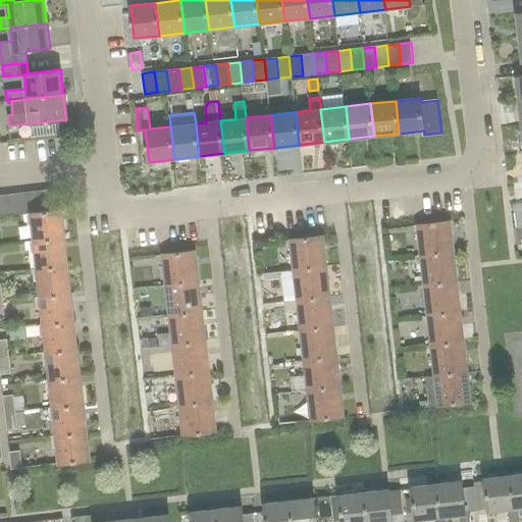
[(55,189),(44,190),(46,210),(57,209),(55,189)]
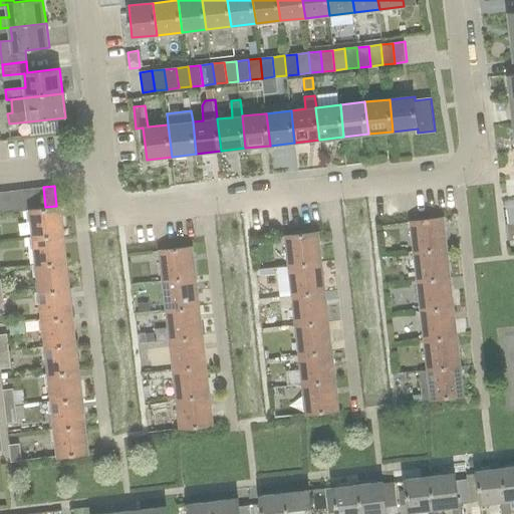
[(45,207),(43,187),(32,189),(35,208),(45,207)]
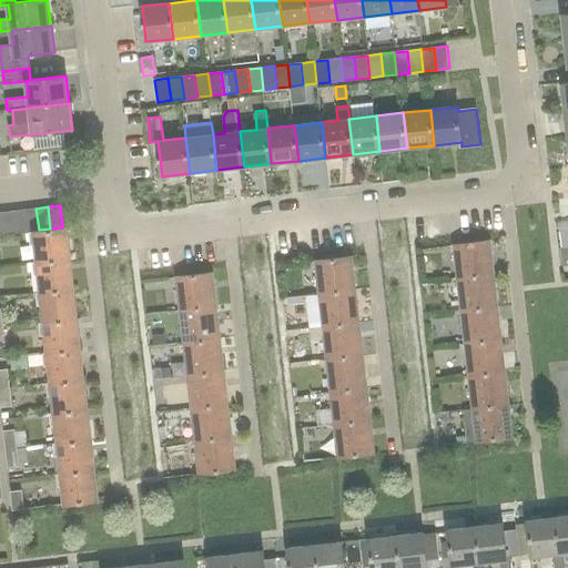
[(39,230),(36,209),(24,210),(27,231),(39,230)]
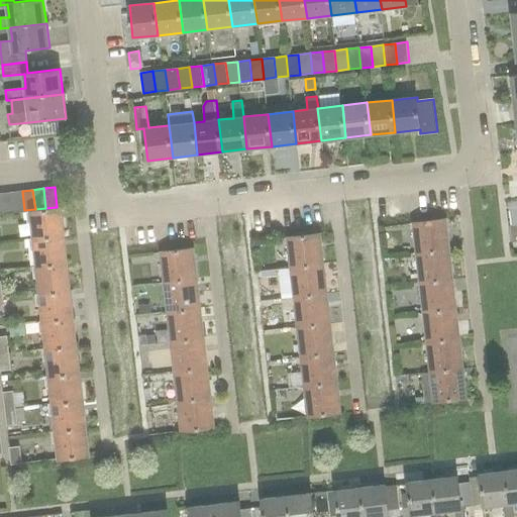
[(24,210),(22,191),(12,192),(14,212),(24,210)]
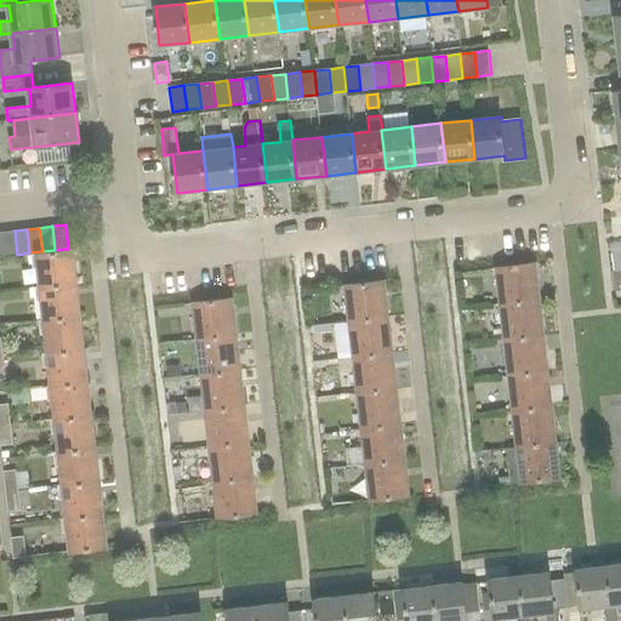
[(17,255),(15,231),(1,232),(4,256),(17,255)]
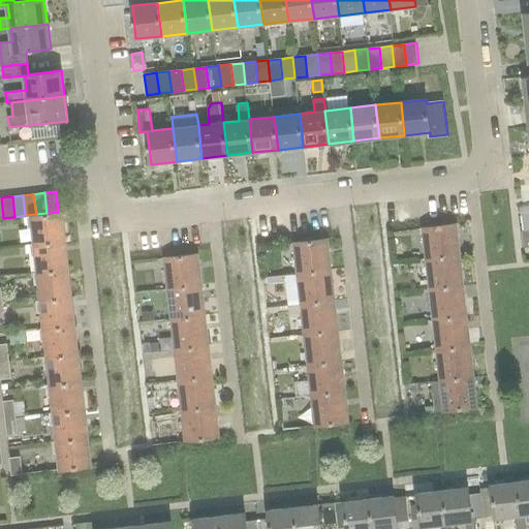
[(31,215),(31,216),(24,217),(25,225),(32,224),(34,244),(66,241),(63,212),(31,215)]
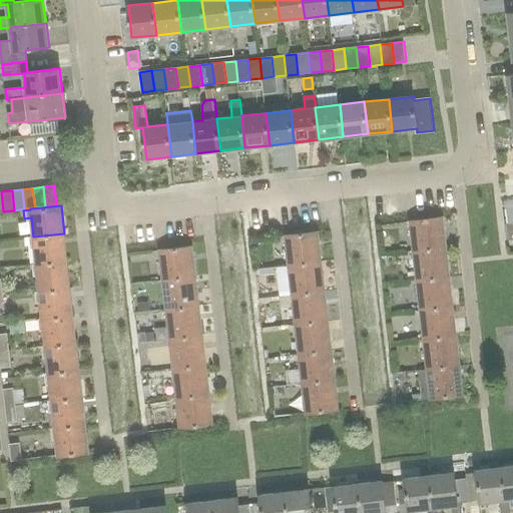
[(410,221),(413,251),(447,247),(443,217),(410,221)]
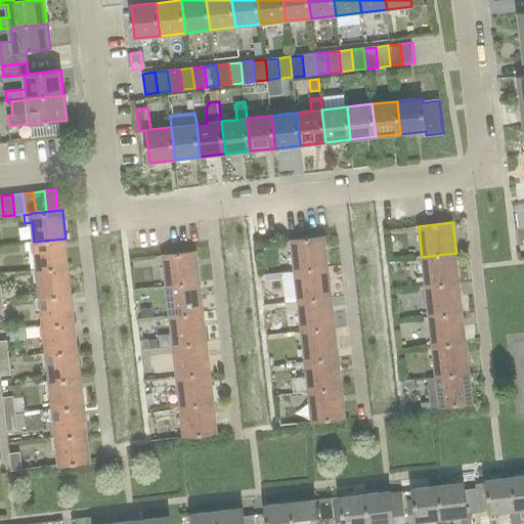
[(291,241),(294,271),(329,267),(325,236),(291,241)]
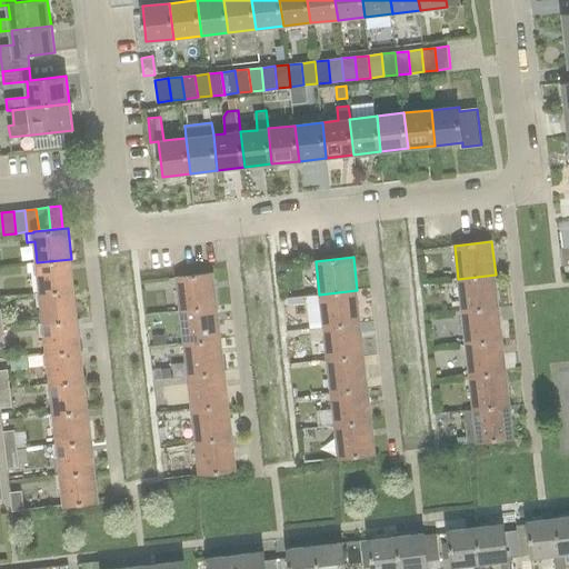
[(75,289),(71,259),(37,262),(27,263),(28,273),(38,272),(40,292),(75,289)]
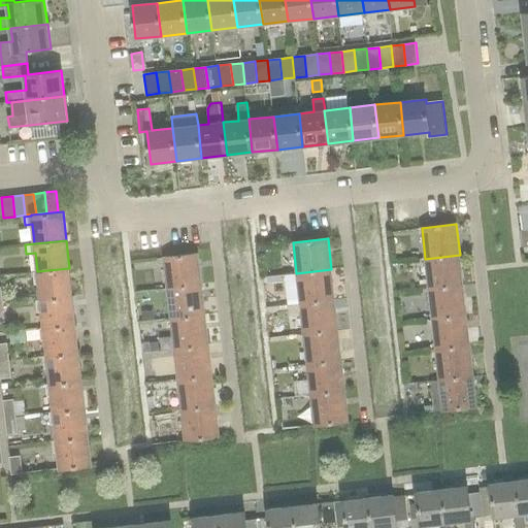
[(163,258),(167,289),(202,285),(198,254),(163,258)]
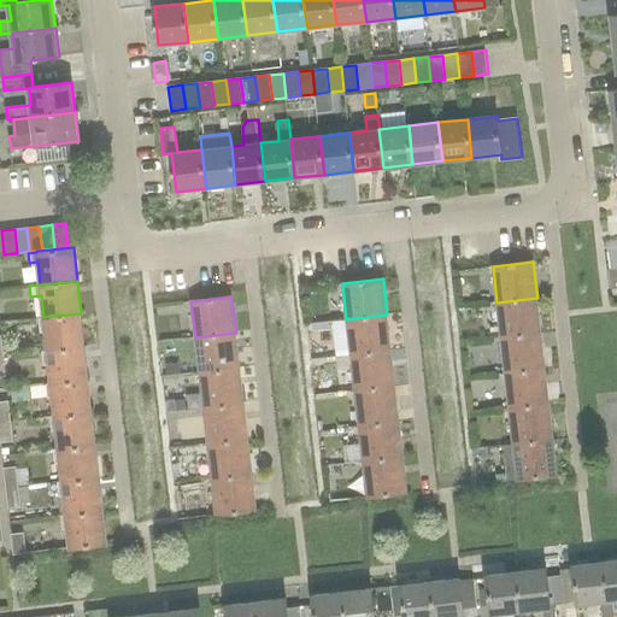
[(541,333),(538,298),(497,303),(500,338),(541,333)]
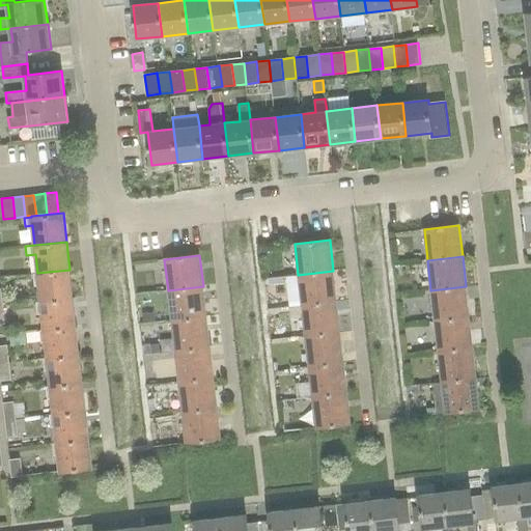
[(73,298),(70,270),(37,273),(40,302),(73,298)]
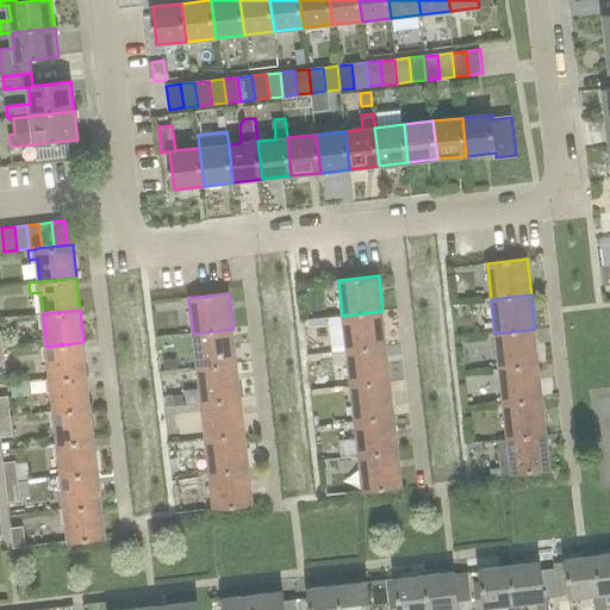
[(386,347),(383,311),(342,316),(347,352),(386,347)]
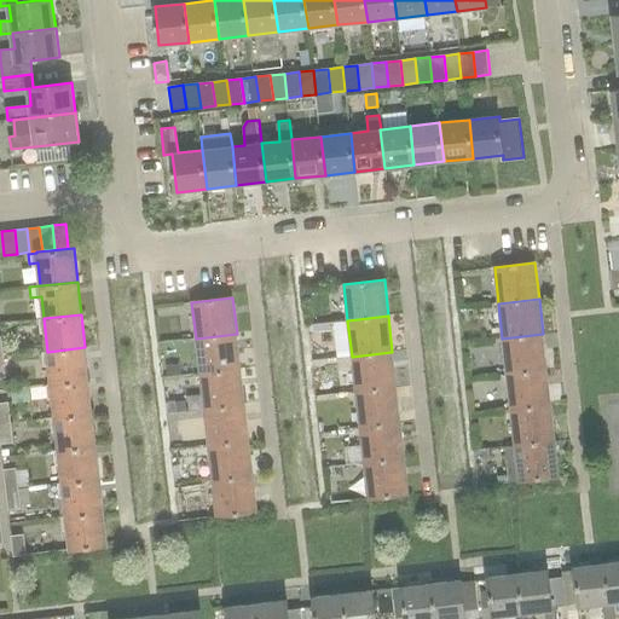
[(241,369),(237,334),(196,339),(200,374),(241,369)]
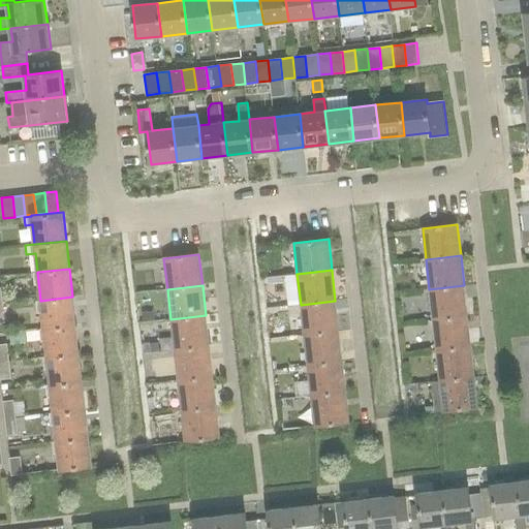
[(468,316),(464,285),(429,289),(433,319),(468,316)]
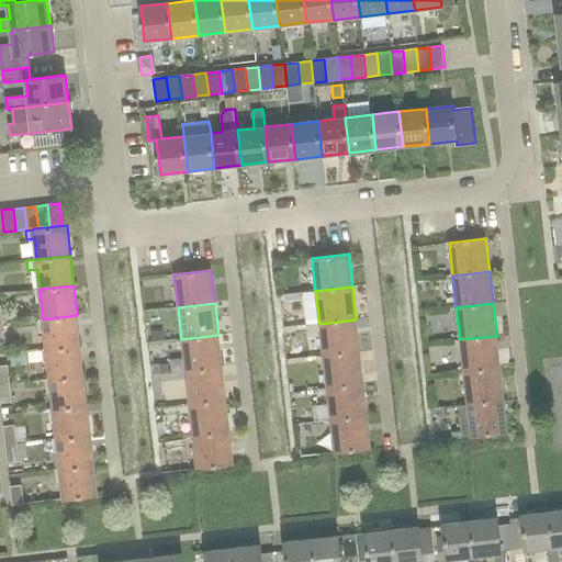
[(80,345),(77,315),(43,319),(46,349),(80,345)]
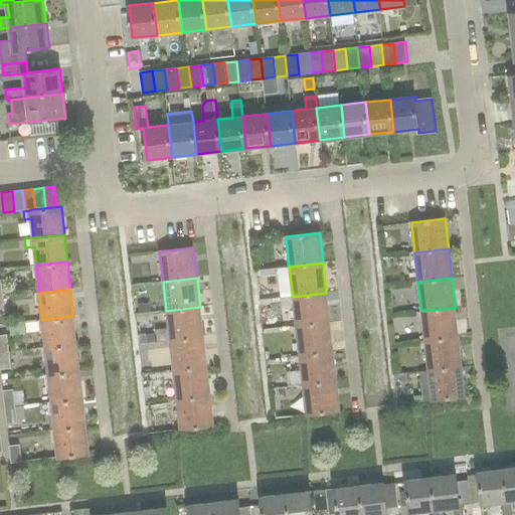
[(330,322),(326,293),(293,297),(296,326),(330,322)]
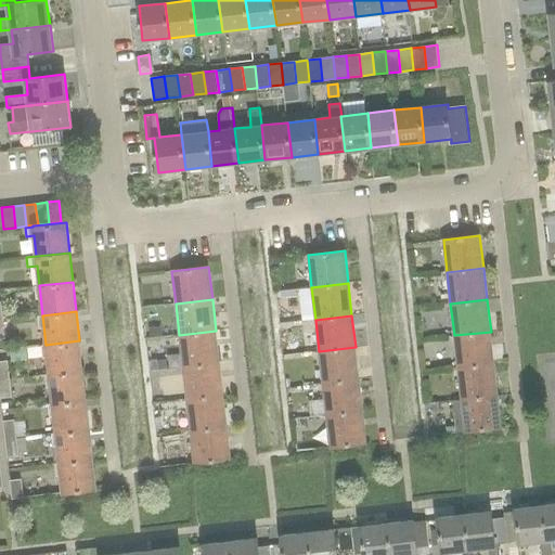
[(150,337),(160,337),(159,327),(149,328),(150,337)]
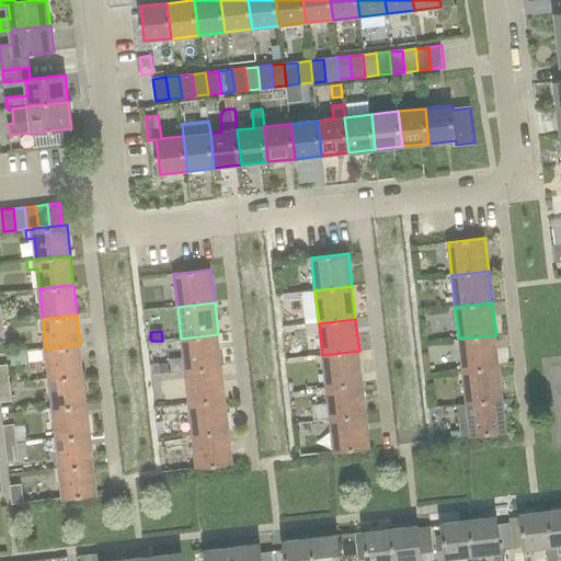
[(222,367),(218,334),(181,339),(185,371),(222,367)]
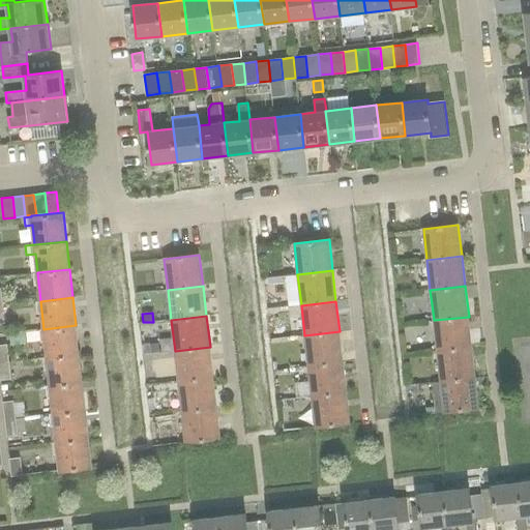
[(472,347),(469,317),(434,320),(437,351),(472,347)]
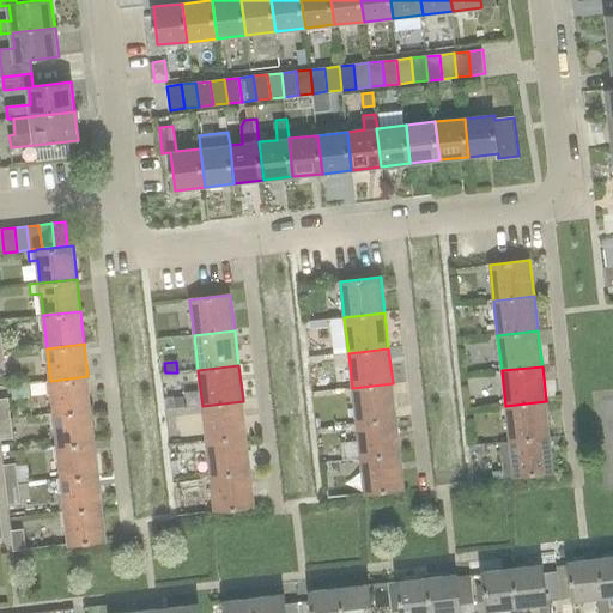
[(92,410),(87,376),(50,381),(54,413),(92,410)]
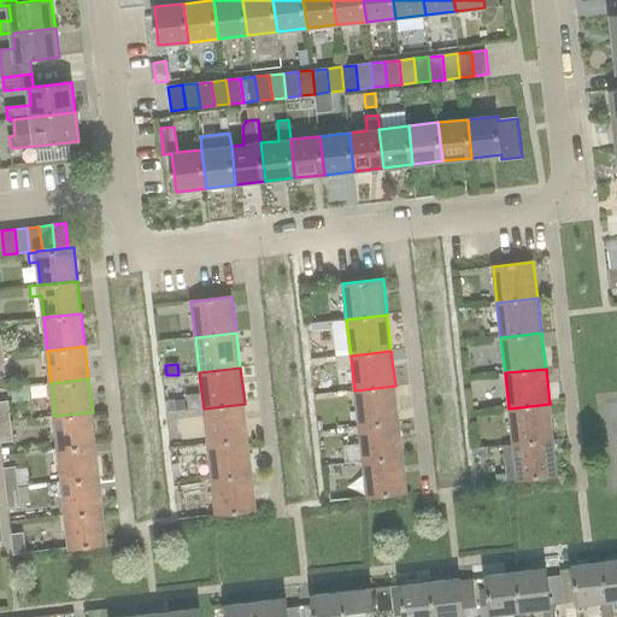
[(399,422),(395,386),(354,391),(359,425),(399,422)]
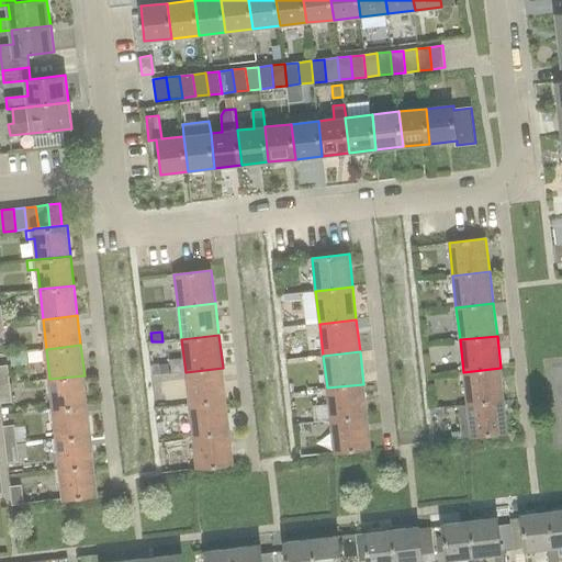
[(0,384),(10,383),(8,364),(0,366),(0,384)]
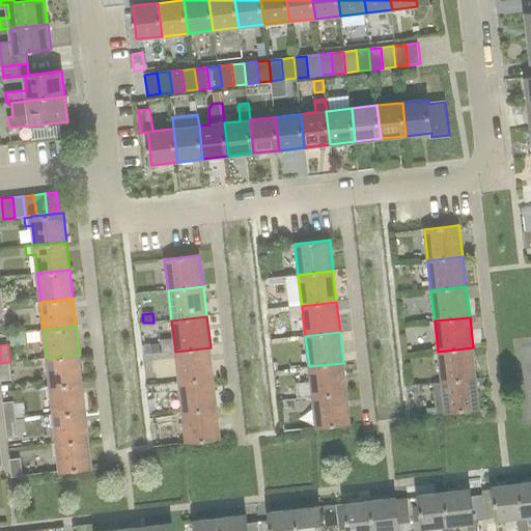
[(152,344),(143,345),(143,354),(152,353),(152,344)]
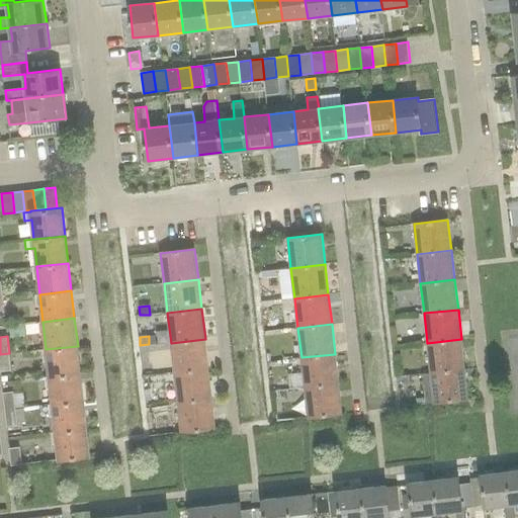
[(208,368),(205,339),(171,343),(174,372),(208,368)]
